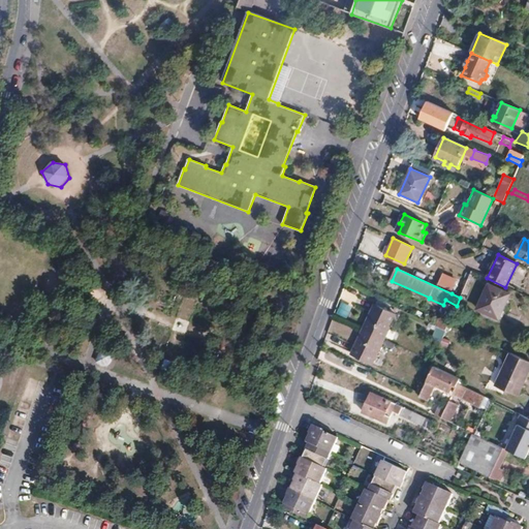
[(474,277),(470,275),(465,285),(462,294),(460,298),(457,306),(461,308),(474,277)]
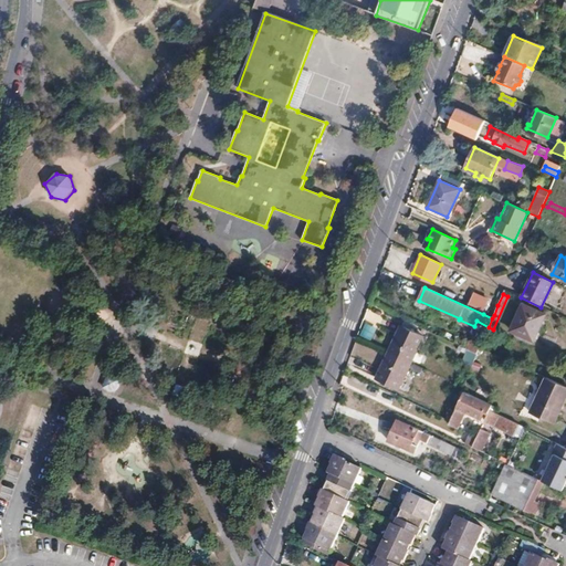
[(489,302),(483,314),(492,318),(494,315),(498,305),(489,302)]
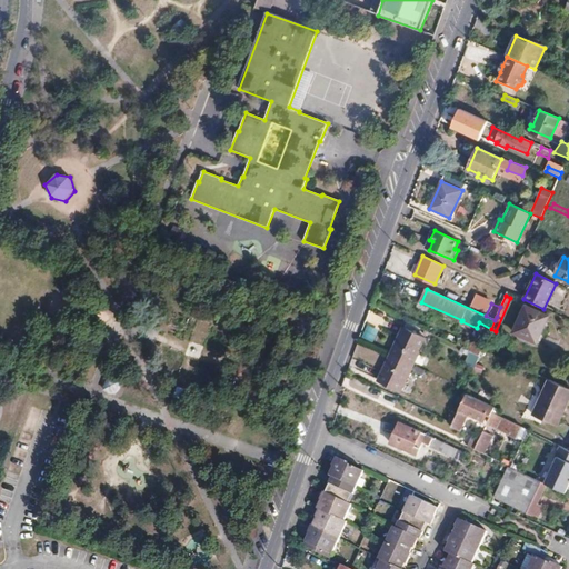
[(548,316),(526,306),(513,332),(536,341),(548,316)]
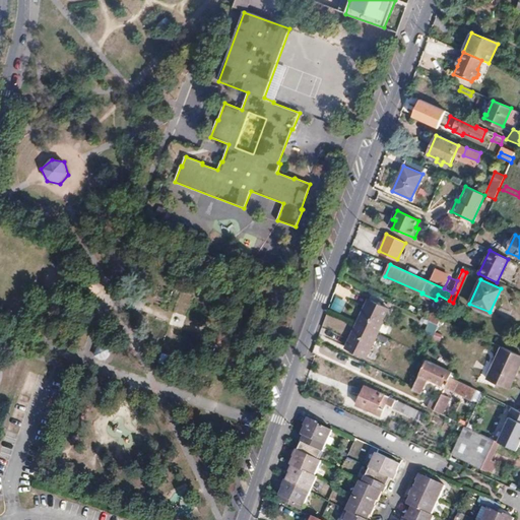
[(330,308),(342,313),(347,301),(335,296),(330,308)]
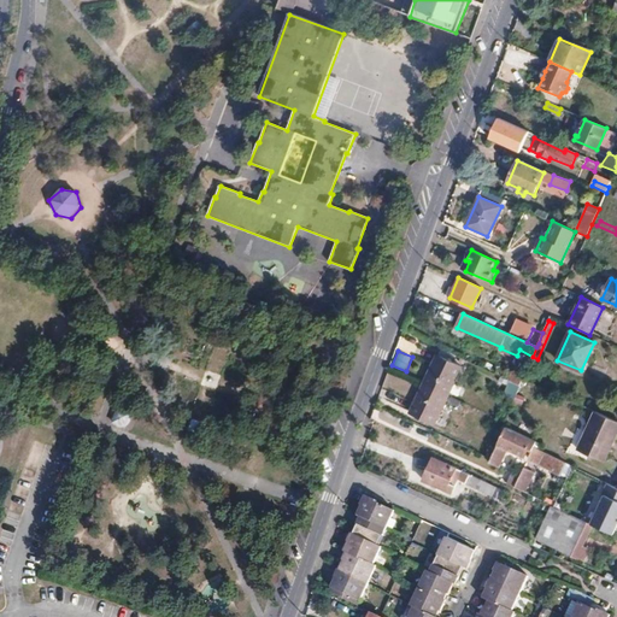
[(424,385),(447,395),(462,366),(439,356),(424,385)]
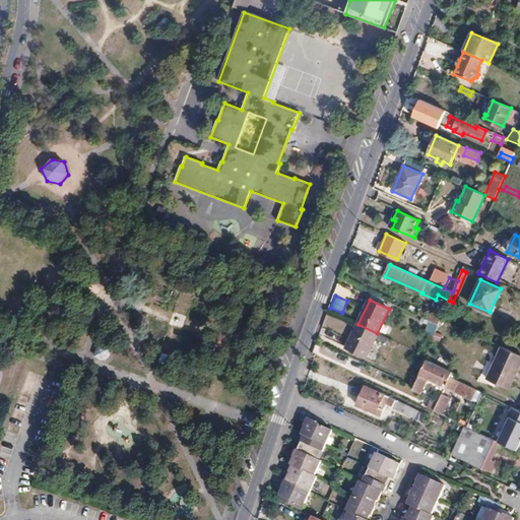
[(430,321),(439,325),(440,323),(442,319),(447,305),(442,303),(434,319),(432,318),(430,321)]
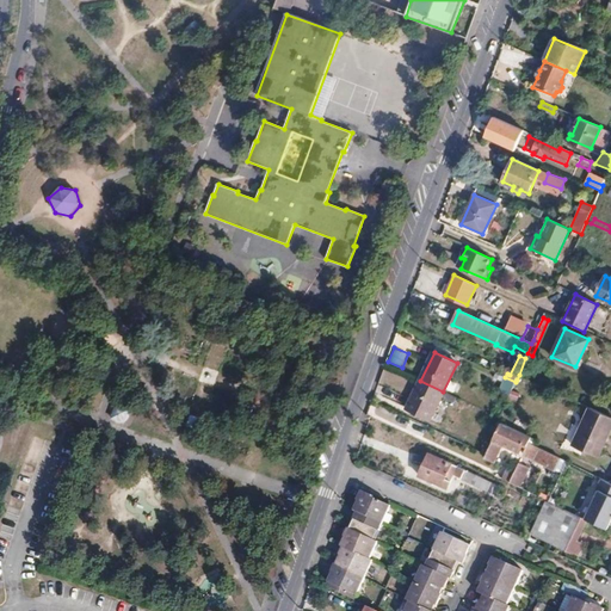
[(443,392),(420,381),(407,409),(430,420),(443,392)]
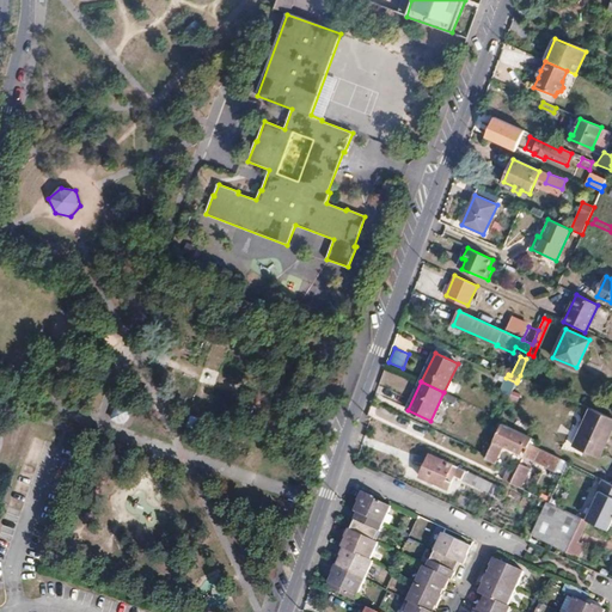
[(129,411),(116,407),(111,420),(123,424),(129,411)]
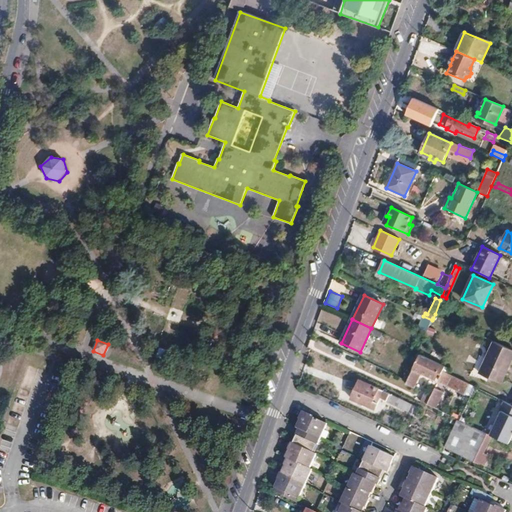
[(500,383),(511,357),(511,349),(494,341),(479,373),(500,383)]
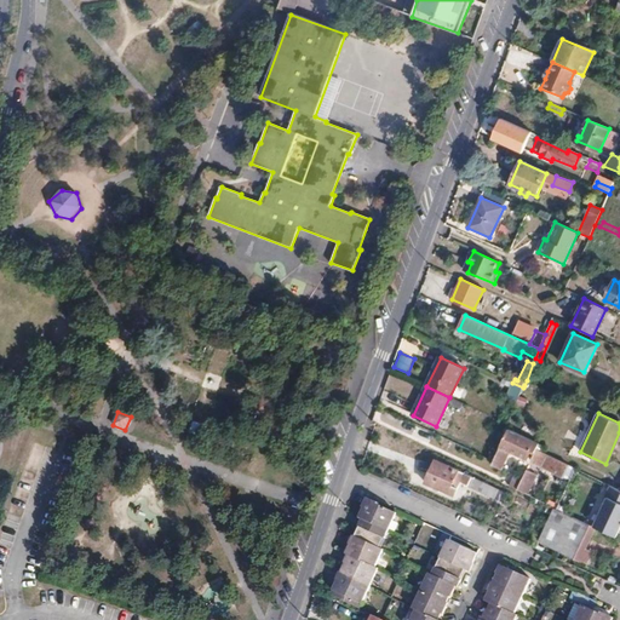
[(505,435),(493,461),(492,464),(501,468),(506,458),(503,457),(506,449),(527,459),(532,448),(505,435)]
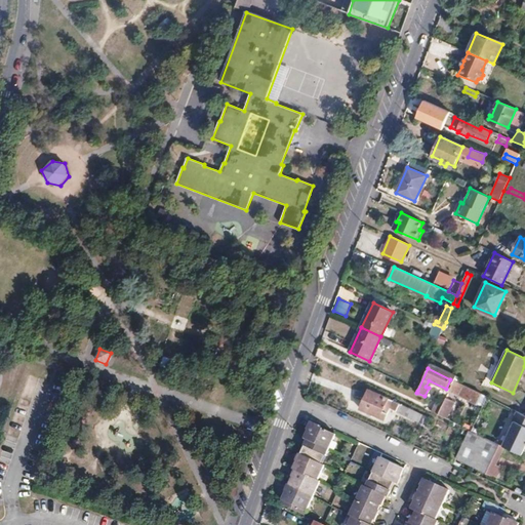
[(482,395),(454,380),(449,390),(477,404),(482,395)]
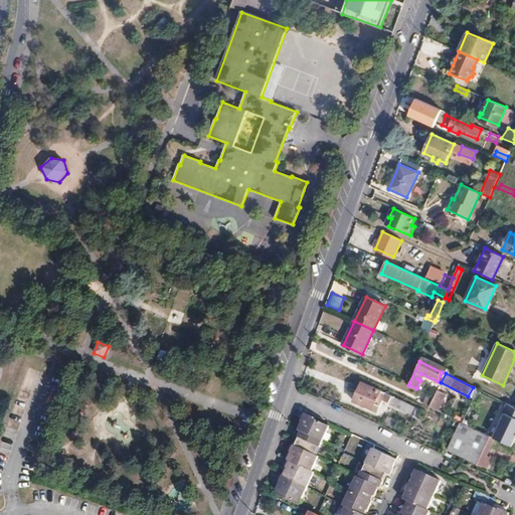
[(377,399),(411,414),(414,406),(361,383),(353,401),(377,411),(379,406),(374,404),(377,399)]
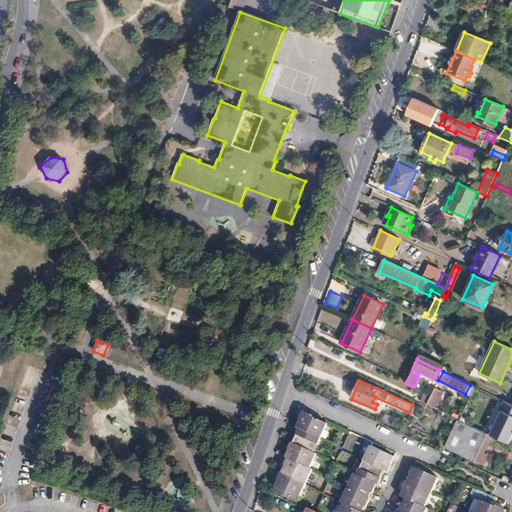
[(442,392),(435,389),(427,404),(435,408),(442,392)]
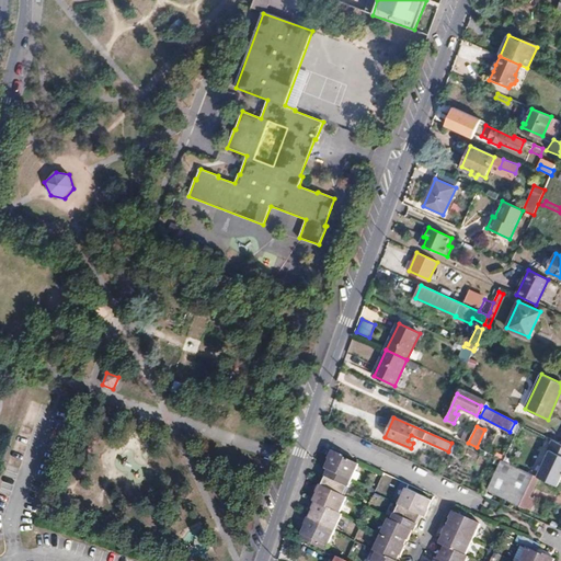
[(305,526),(299,538),(325,551),(342,515),(339,514),(346,497),(343,496),(347,487),(347,488),(358,465),(333,453),(325,469),(328,470),(313,502),(315,503),(311,510),(312,511),(309,518),(308,518),(305,526)]
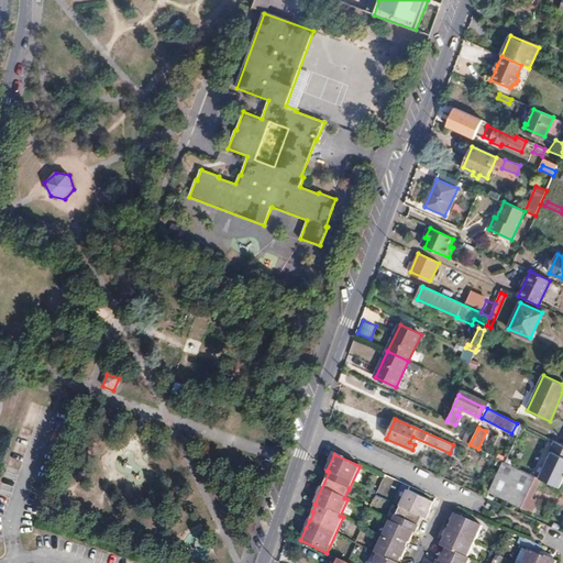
[(435,462),(424,456),(421,462),(433,466),(435,462)]
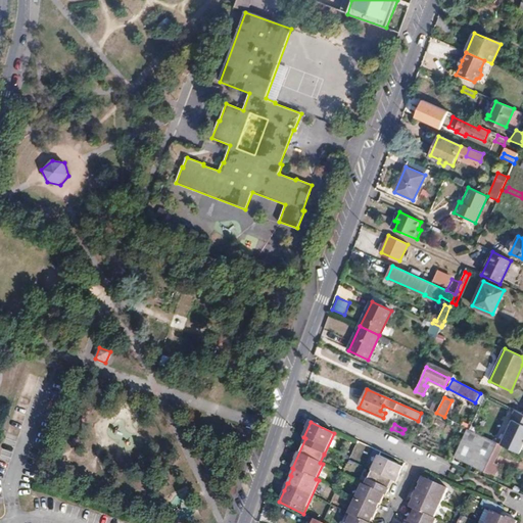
[(503,445),(468,429),(456,457),(489,473),(493,464),(503,445)]
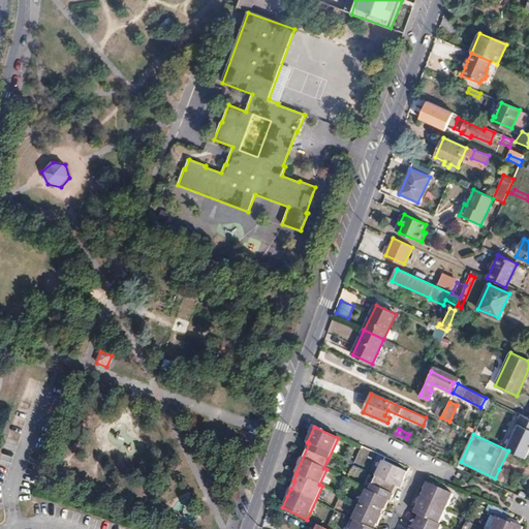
[(355,521),(350,528),(374,528),(377,524),(378,524),(382,516),(381,515),(383,509),(384,509),(390,501),(397,487),(400,489),(407,473),(383,462),(369,491),(367,490),(352,520),(355,521)]
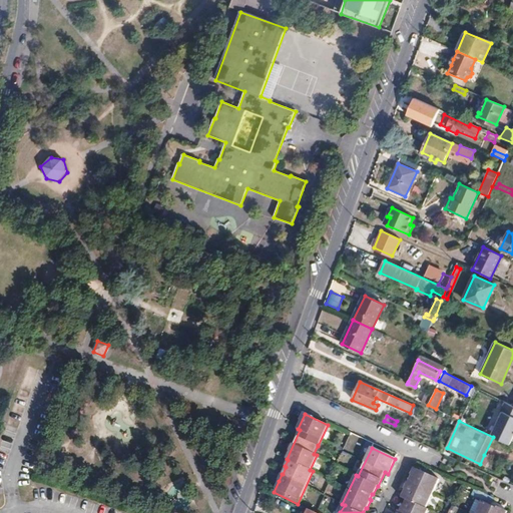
[(484,455),(480,464),(485,466),(490,457),(484,455)]
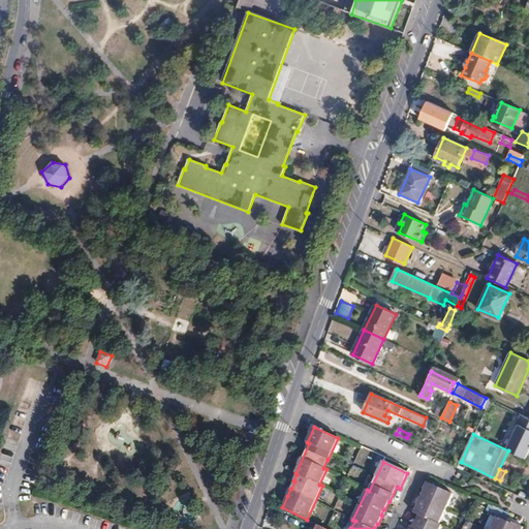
[(439,528),(441,525),(438,524),(453,495),(429,483),(414,512),(419,516),(416,521),(415,521),(411,528),(439,528)]
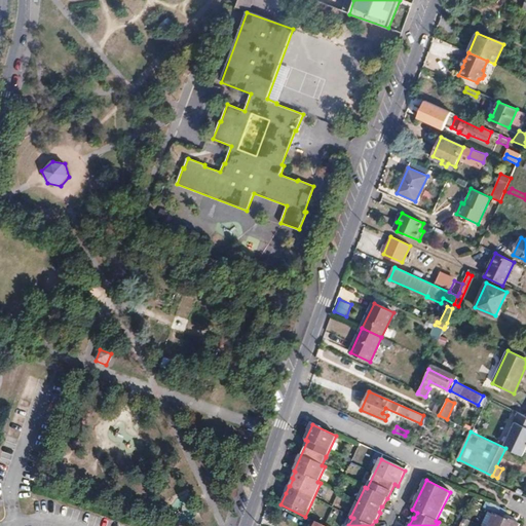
[(488,525),(519,525),(520,524),(512,521),(511,522),(502,518),(506,510),(498,505),(494,514),(488,525)]
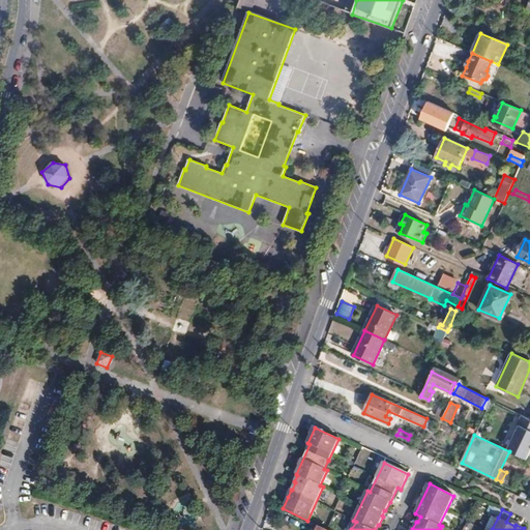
[(484,529),(492,529),(498,518),(493,516),(484,529)]
